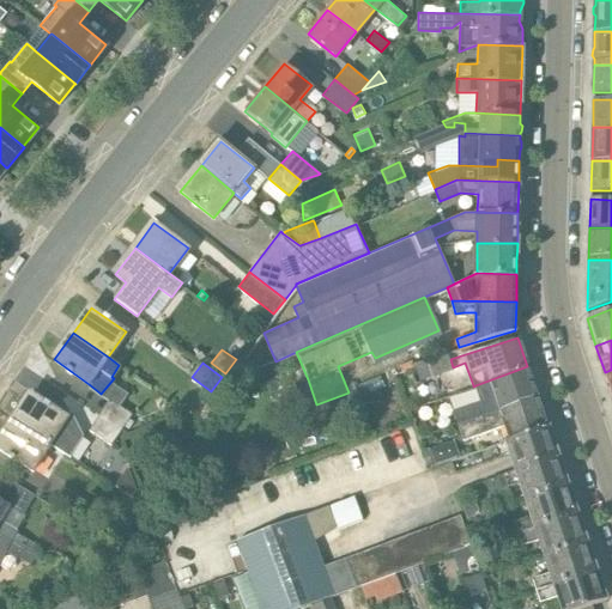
[(527,366),(476,385),(480,400),(453,409),(456,421),(537,395),(527,366)]
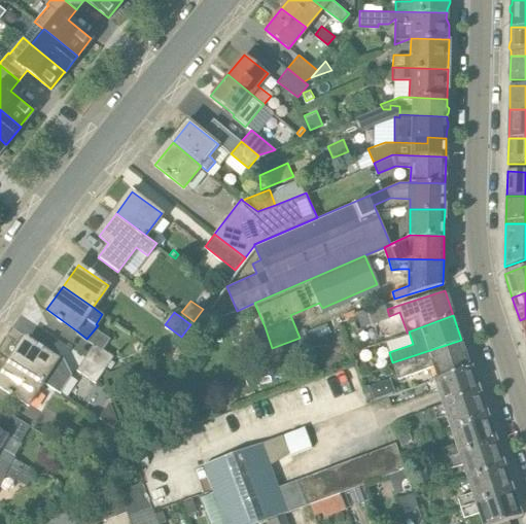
[(27,339),(11,361),(42,381),(60,391),(71,374),(61,353),(57,358),(27,339)]
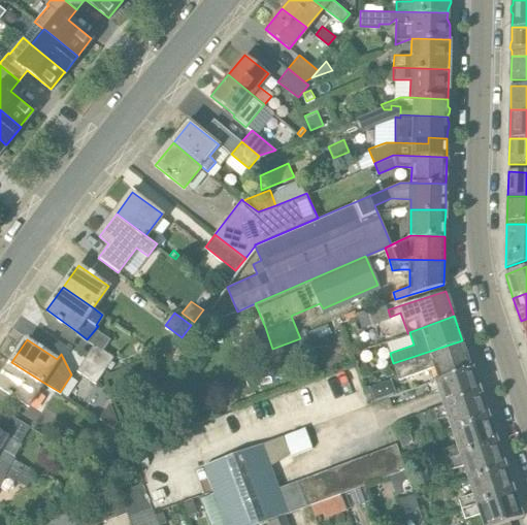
[(462,340),(393,363),(398,378),(419,370),(433,365),(437,378),(471,366),(462,340)]
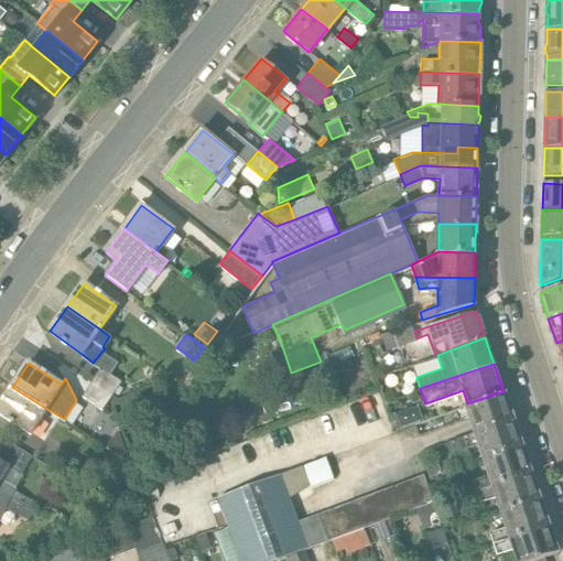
[(118,384),(120,379),(109,373),(100,366),(99,367),(90,380),(111,394),(115,390),(118,384)]
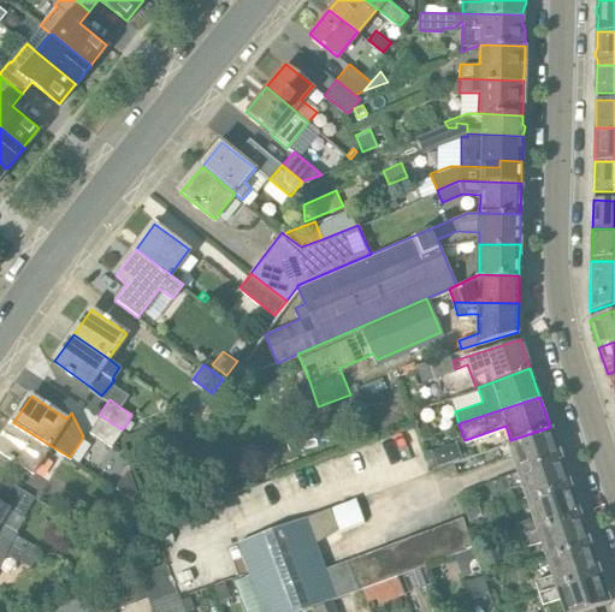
[(122,429),(99,415),(88,429),(111,445),(122,429)]
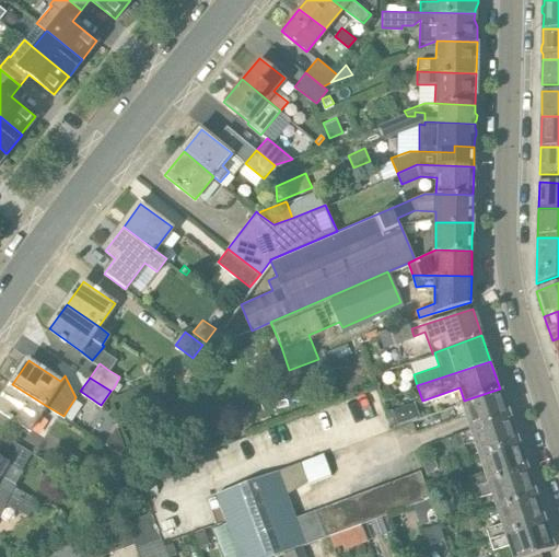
[(45,405),(12,384),(0,403),(0,412),(28,430),(45,405)]
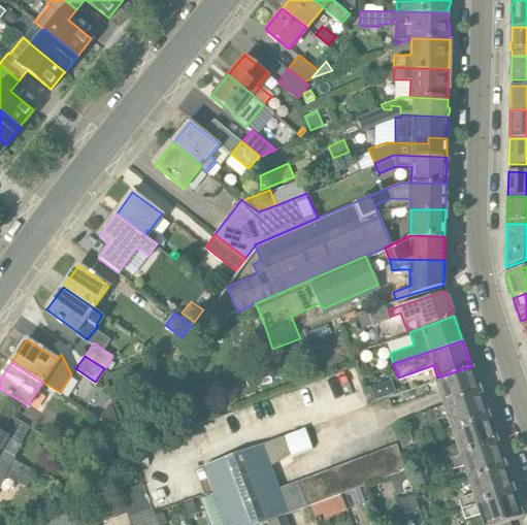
[(471,366),(437,378),(429,381),(432,390),(438,388),(443,404),(480,391),(471,366)]
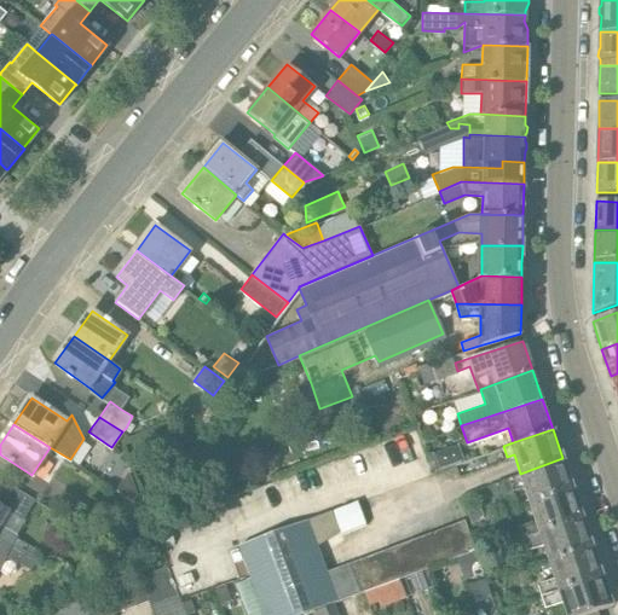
[(438,453),(442,466),(466,459),(461,445),(438,453)]
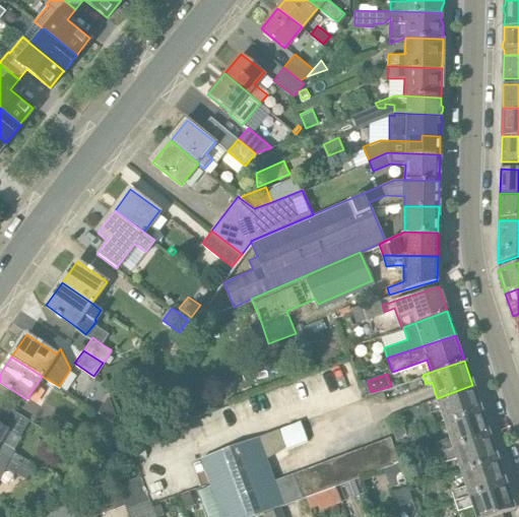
[(472,385),(437,398),(415,405),(418,415),(440,408),(445,423),(480,410),(472,385)]
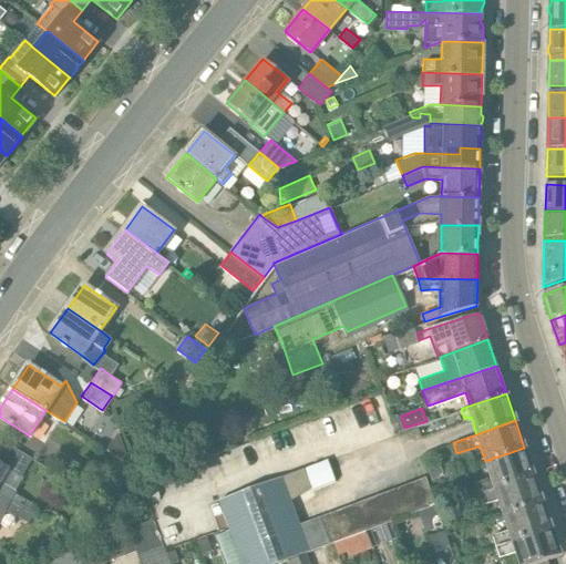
[(122,458),(126,452),(117,431),(106,449),(122,458)]
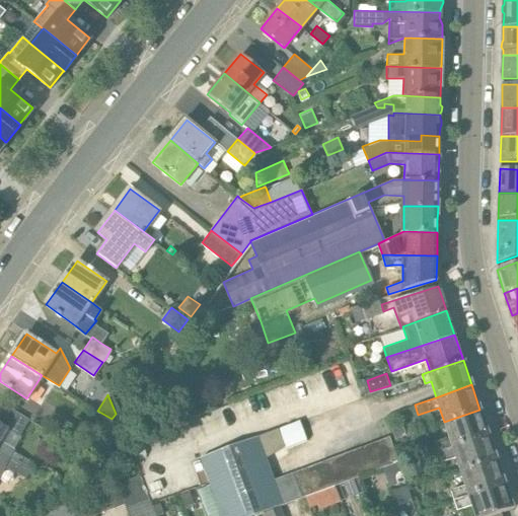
[(0,452),(28,467),(32,462),(13,450),(27,418),(5,404),(0,413),(0,452)]
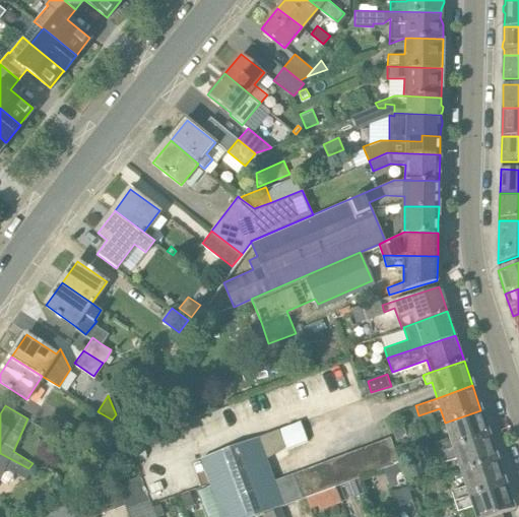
[(480,410),(445,423),(450,437),(435,442),(439,453),(489,436),(484,425),(484,422),(483,416),(481,413),(480,410)]
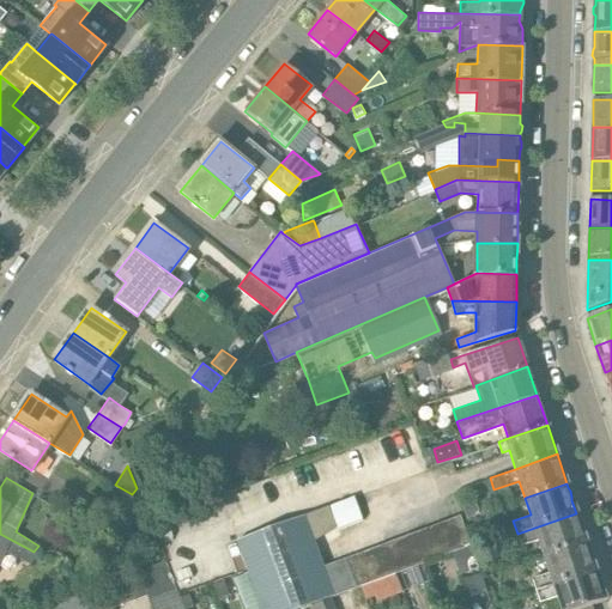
[(89,519),(97,507),(72,491),(64,504),(89,519)]
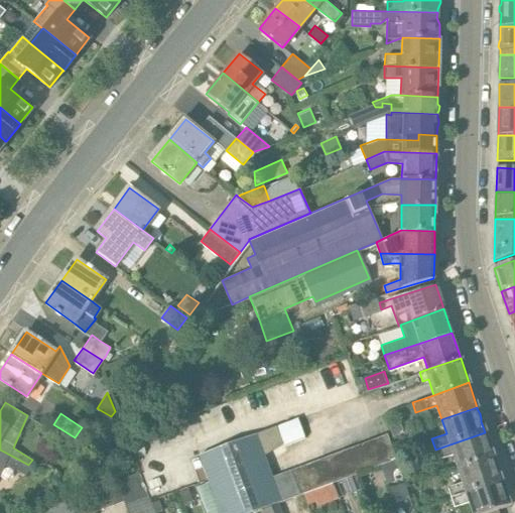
[(399,420),(388,424),(392,435),(402,431),(399,420)]
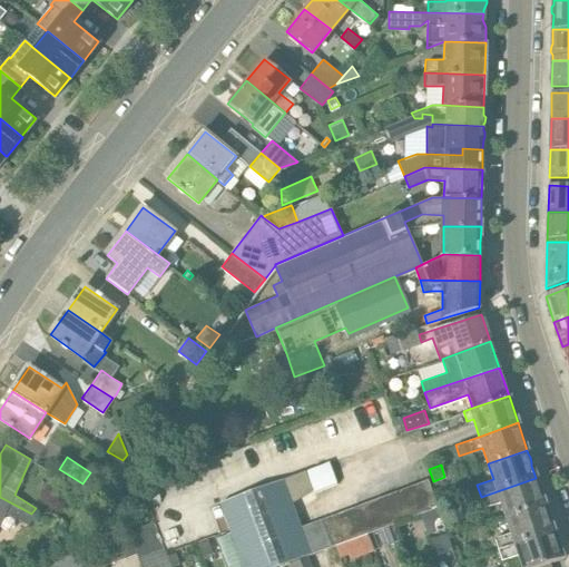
[(89,472),(82,485),(99,495),(107,484),(89,472)]
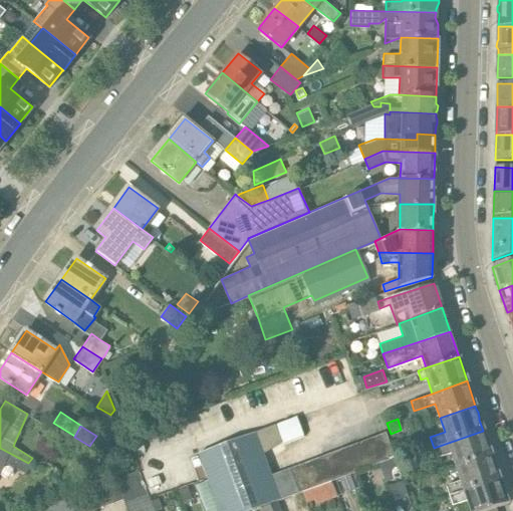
[(483,431),(434,448),(437,456),(451,452),(456,466),(491,454),(490,453),(490,449),(489,444),(487,441),(483,431)]
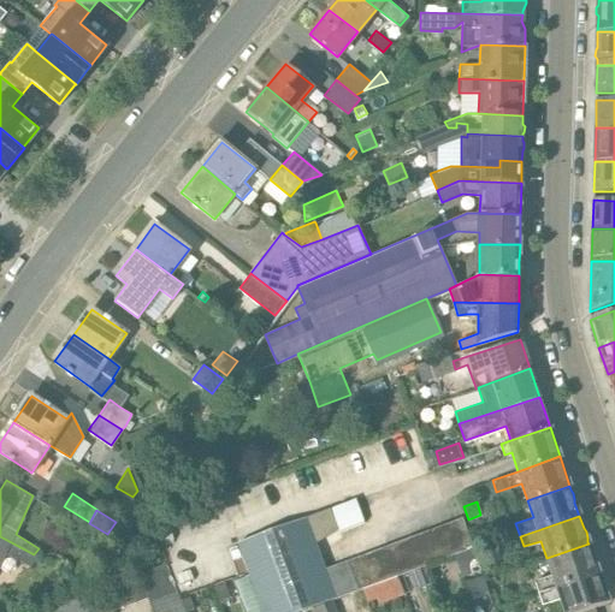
[(249,574),(264,611),(294,611),(308,607),(335,596),(324,568),(314,542),(305,517),(237,541),(249,574)]
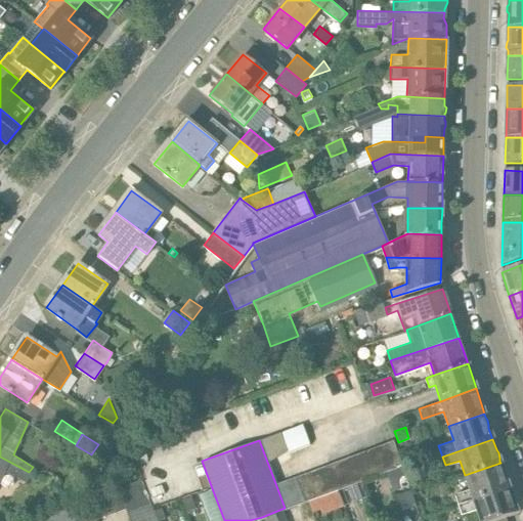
[(29,472),(0,457),(0,478),(6,469),(25,480),(29,472)]
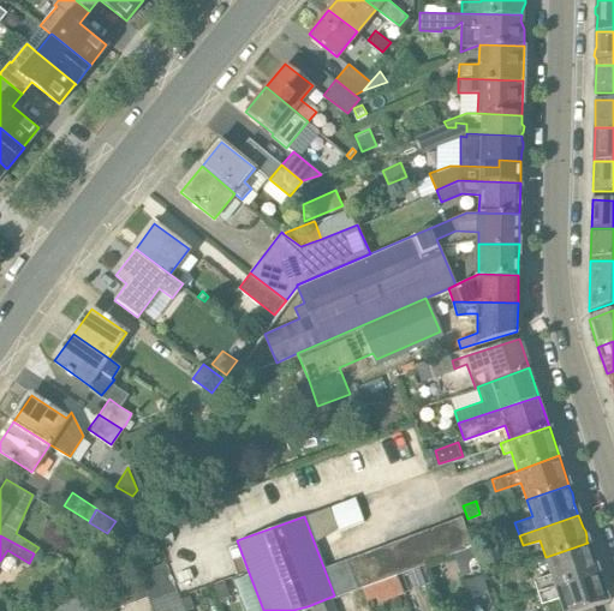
[(588,543),(546,557),(550,574),(534,579),(537,591),(597,571),(588,543)]
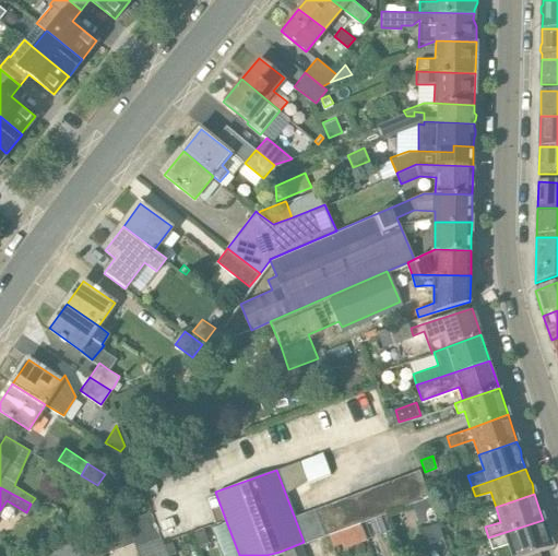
[(318,537),(320,536),(322,535),(325,534),(316,507),(294,516),(304,542),(318,537)]
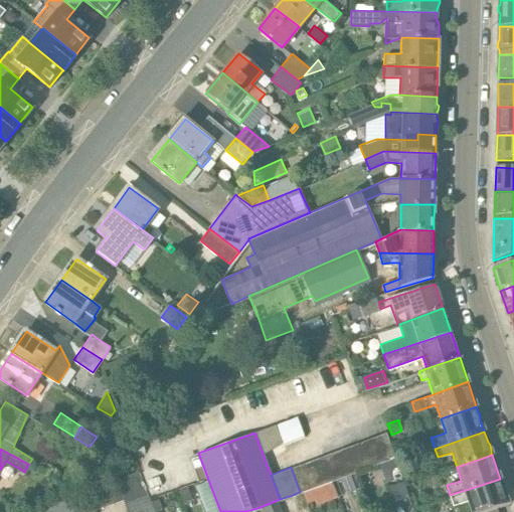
[(127,511),(138,511),(153,507),(140,470),(117,479),(124,499),(123,499),(127,511)]
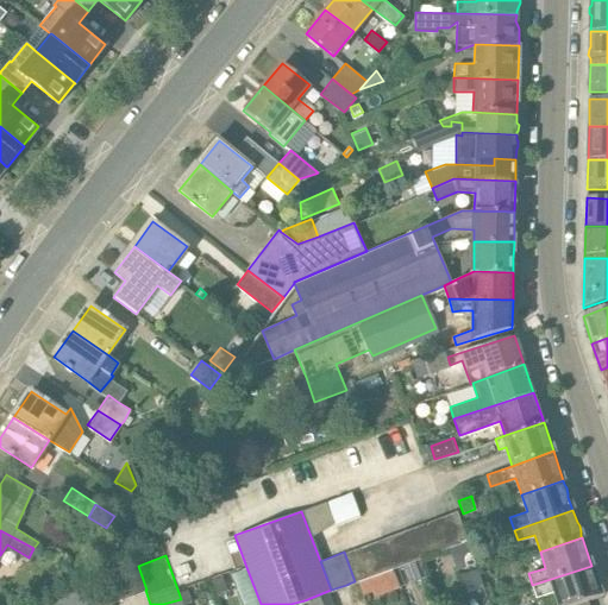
[(133,594),(145,590),(146,590),(138,566),(125,571),(133,594)]
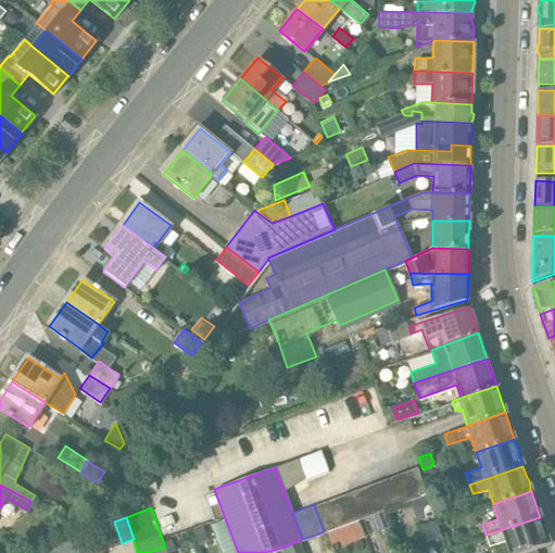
[(508,552),(521,552),(535,549),(549,544),(540,517),(486,535),(489,545),(505,540),(508,552)]
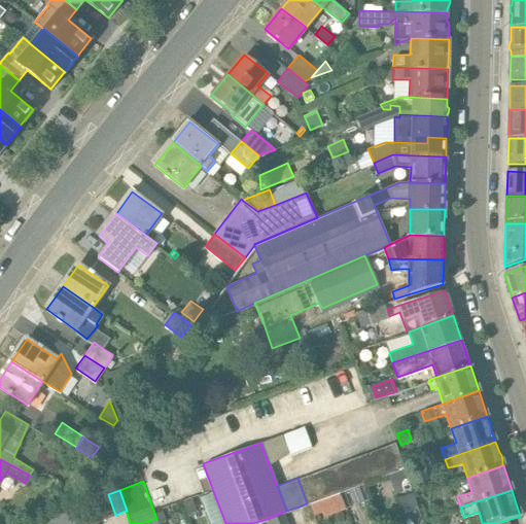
[(210,523),(225,523),(213,491),(200,495),(210,523)]
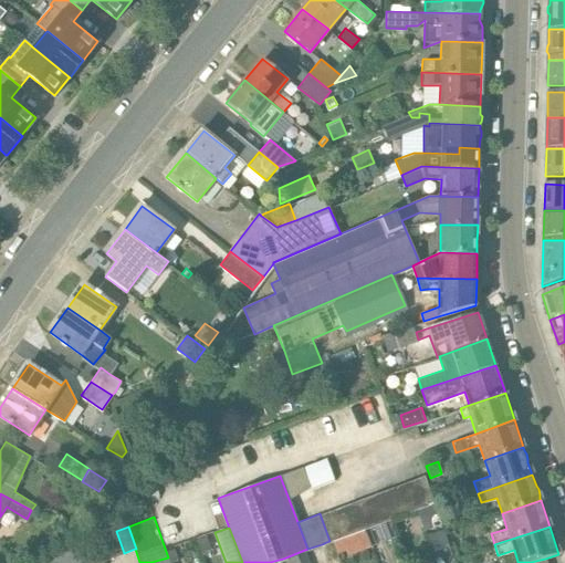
[(384,542),(395,539),(390,529),(380,533),(384,542)]
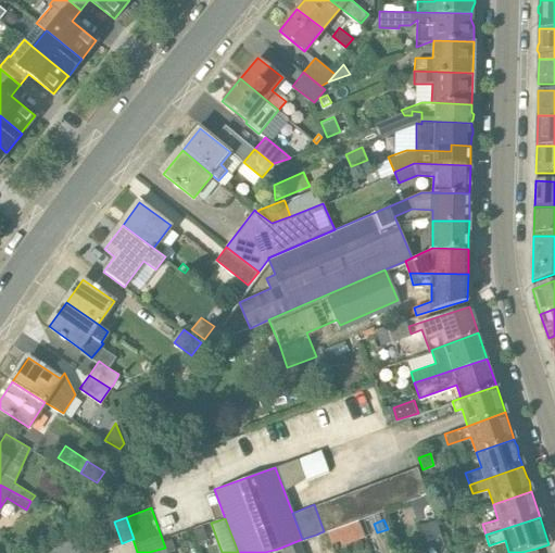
[(103,526),(111,548),(122,543),(114,522),(103,526)]
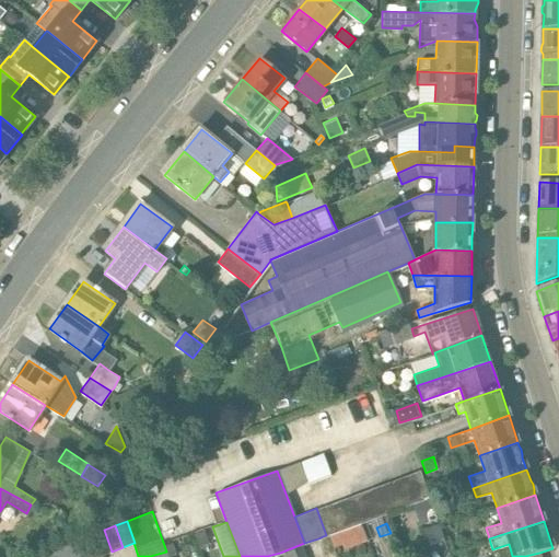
[(91,534),(100,556),(112,552),(104,530),(91,534)]
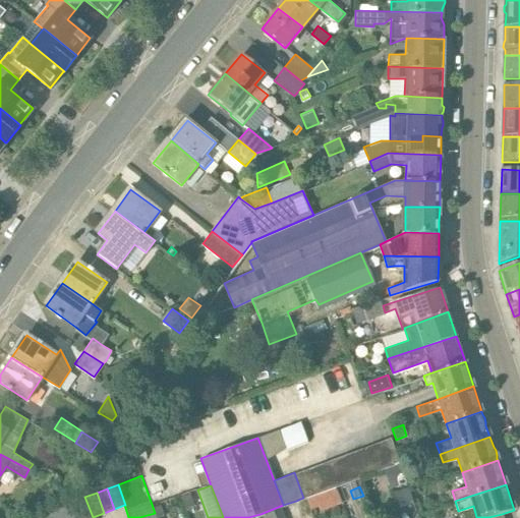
[(49,510),(51,517),(93,517),(84,497),(49,510)]
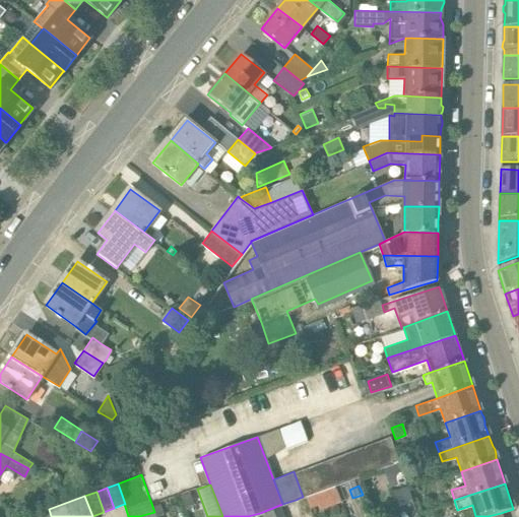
[(268,516),(284,516),(281,506),(267,511),(268,516)]
